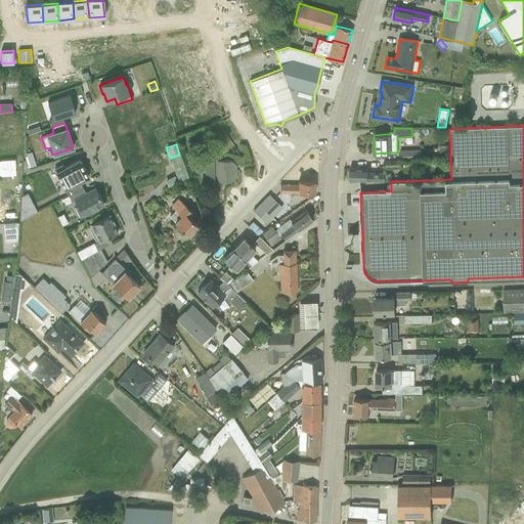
[(450,145),(439,145),(439,159),(450,158),(450,145)]
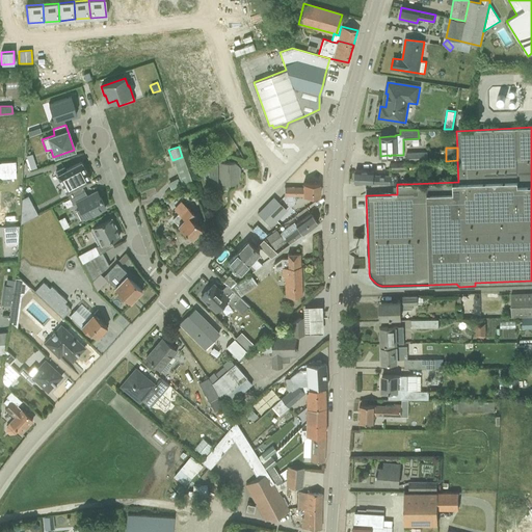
[(406,152),(406,161),(427,161),(427,152),(406,152)]
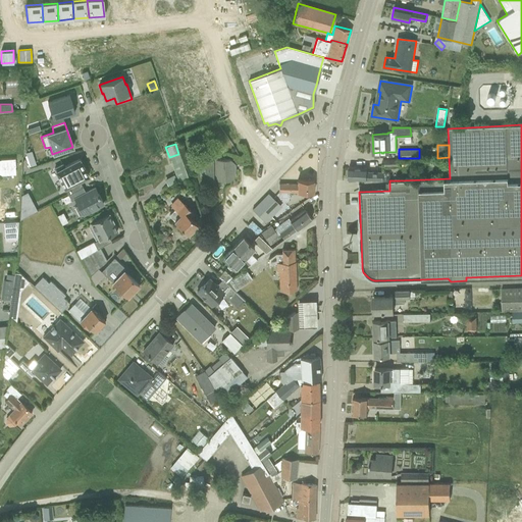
[(30,167),(37,164),(31,151),(24,153),(30,167)]
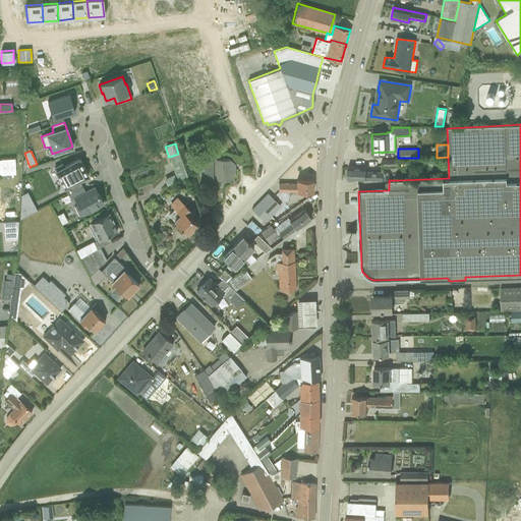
[(178,154),(169,157),(178,182),(187,179),(178,154)]
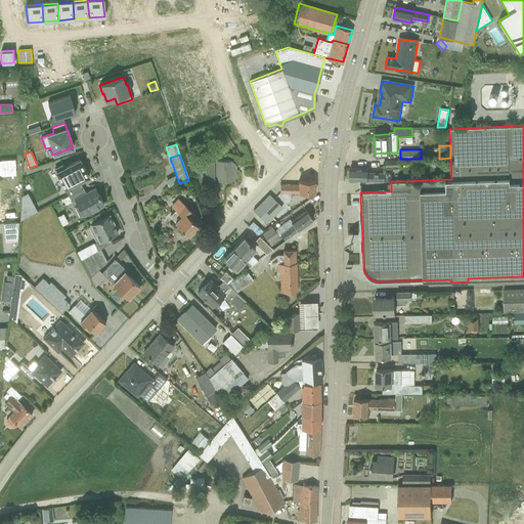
[(62,164),(53,169),(68,195),(83,188),(79,181),(88,177),(87,174),(84,169),(79,160),(64,167),(62,164)]
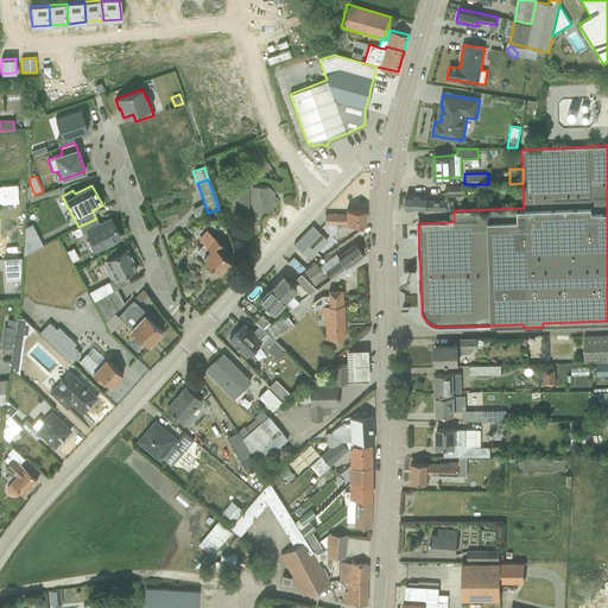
[(241,187),(241,210),(247,210),(247,209),(251,209),(251,210),(267,210),(272,206),(272,190),(267,185),(241,187)]
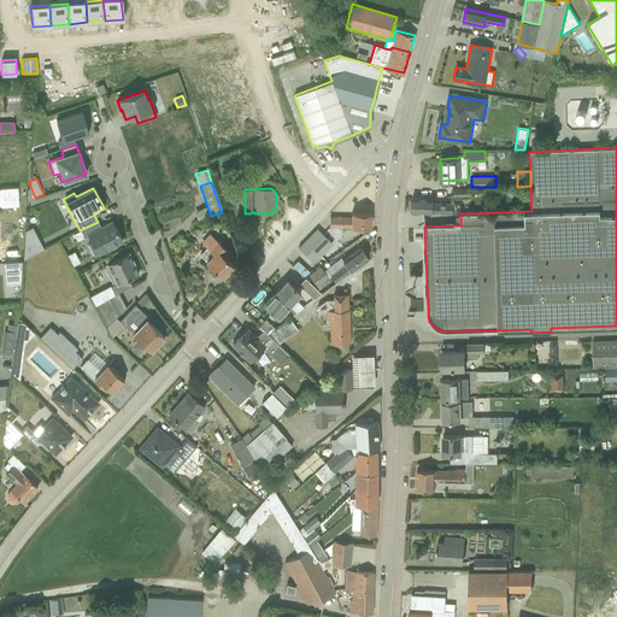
[(411,211),(452,212),(458,213),(460,211),(462,209),(460,205),(459,204),(433,203),(433,198),(412,198),(411,211)]
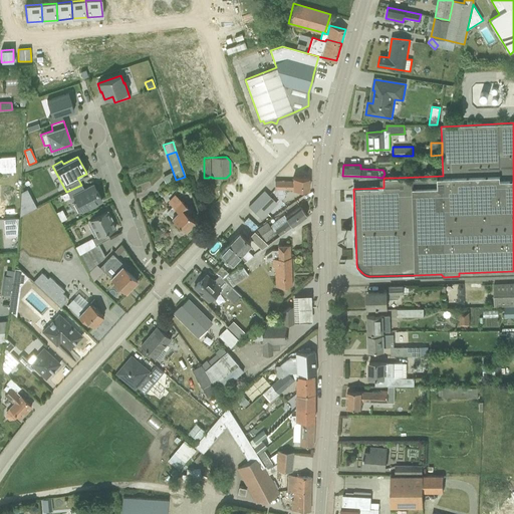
[(165,183),(174,179),(171,172),(162,177),(165,183)]
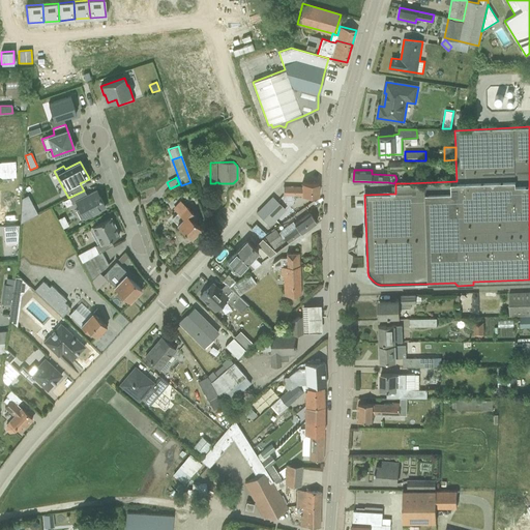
[(283,186),(283,201),(291,201),(291,196),(301,196),(318,196),(318,183),(301,183),(301,187),(283,186)]
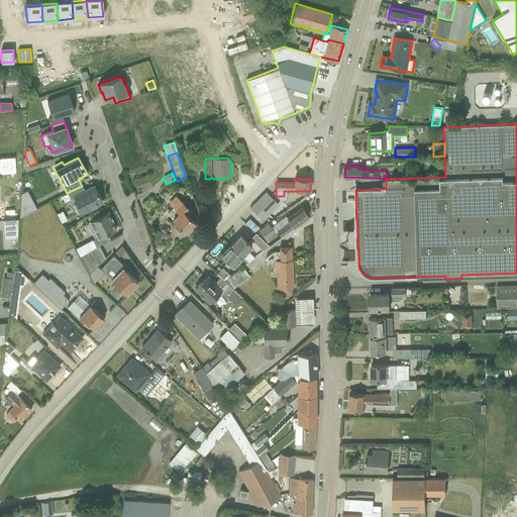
[(84,191),(82,186),(67,193),(70,199),(73,198),(76,203),(73,205),(78,214),(81,212),(81,213),(102,202),(97,192),(96,193),(93,186),(84,191)]
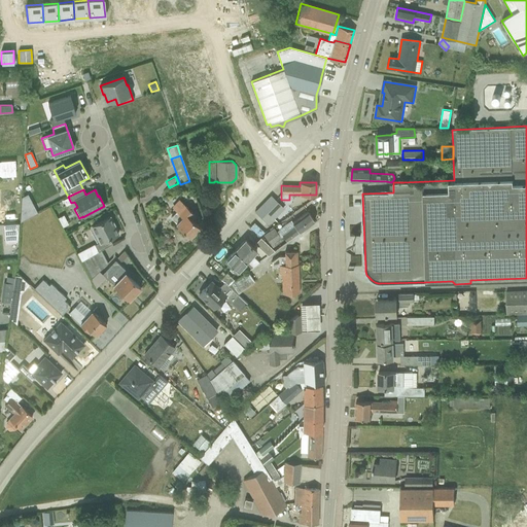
[(271,196),(254,212),(259,216),(255,220),(262,227),(267,224),(268,225),(283,208),(271,196)]
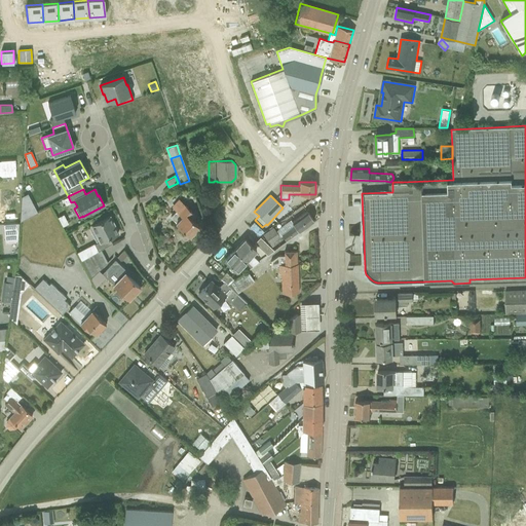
[(63,207),(70,202),(67,197),(60,201),(63,207)]
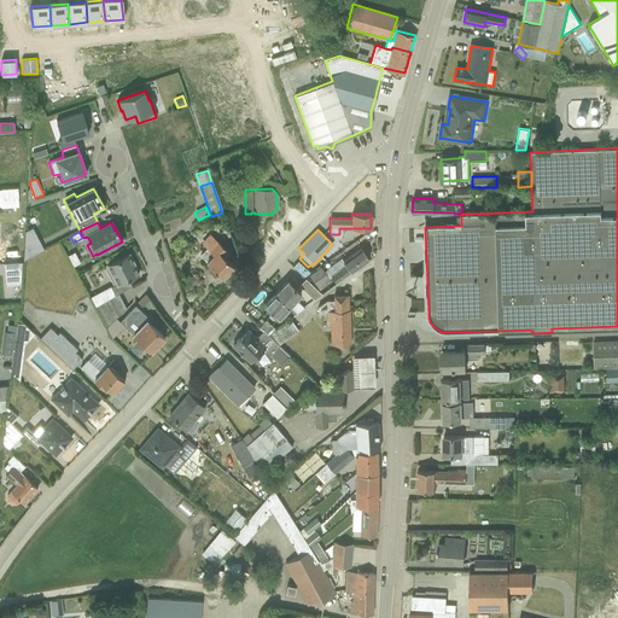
[(222,278),(233,266),(225,258),(229,254),(210,234),(200,243),(207,249),(200,256),(208,263),(207,263),(210,267),(211,267),(222,278)]
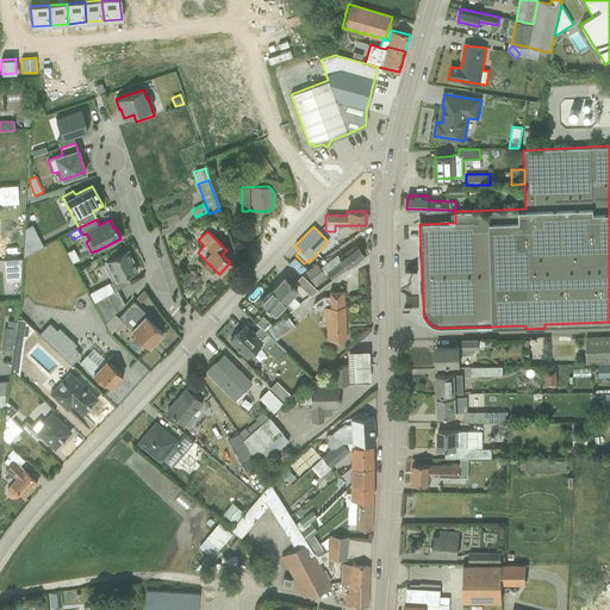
[(64,246),(58,249),(64,259),(70,256),(64,246)]
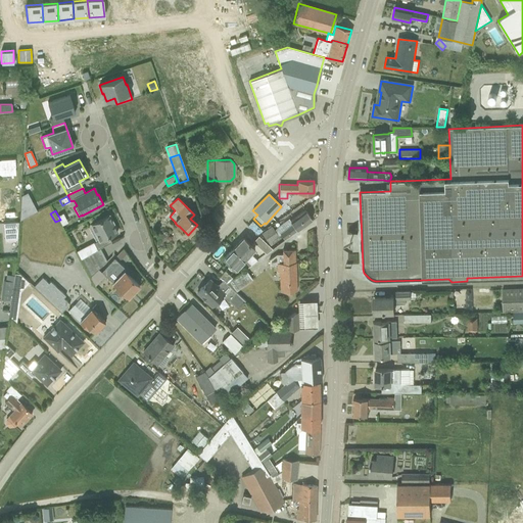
[(290,221),(292,224),(279,233),(284,240),(312,220),(304,210),(290,221)]
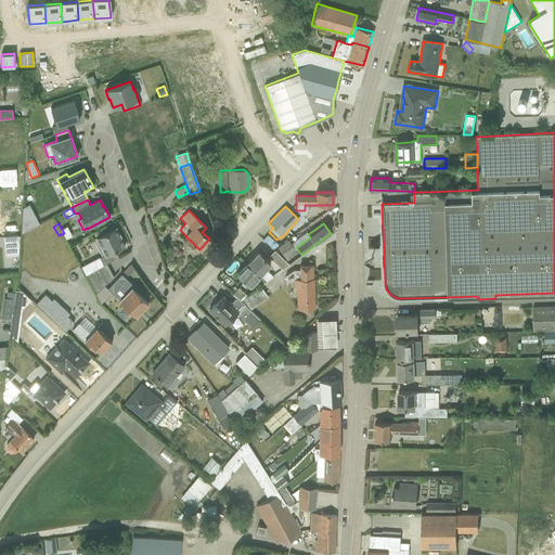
[(116,229),(95,239),(104,256),(99,258),(103,266),(106,263),(118,257),(115,250),(125,246),(116,229)]
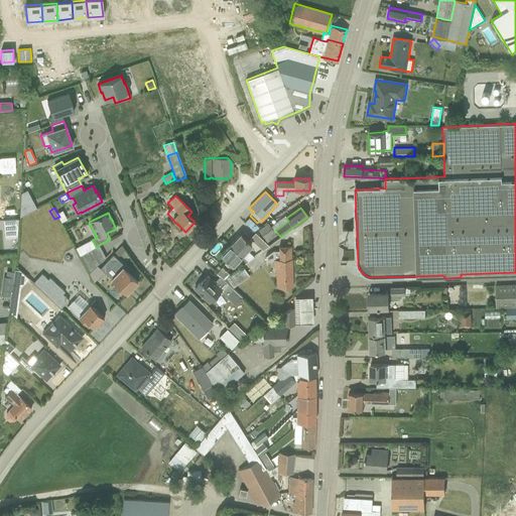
[(243,213),(236,221),(247,230),(253,223),(243,213)]
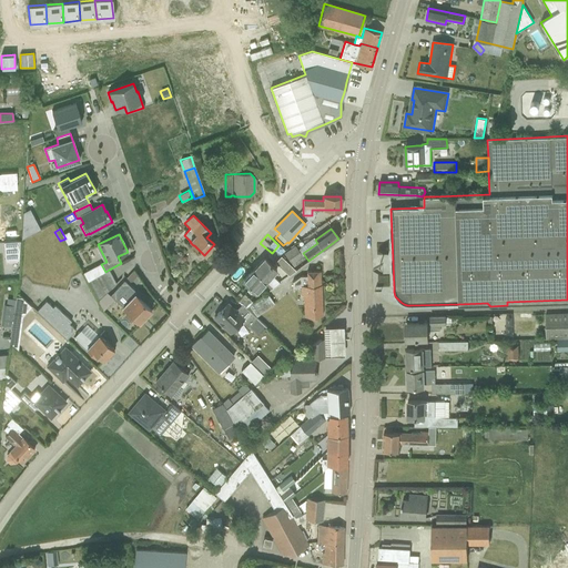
[(11,239),(0,239),(0,259),(12,260),(11,239)]
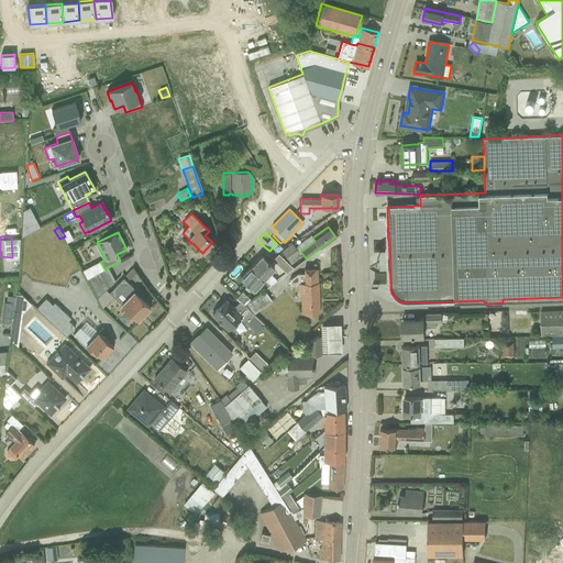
[(290,265),(302,256),(299,253),(291,244),(282,252),(290,265)]
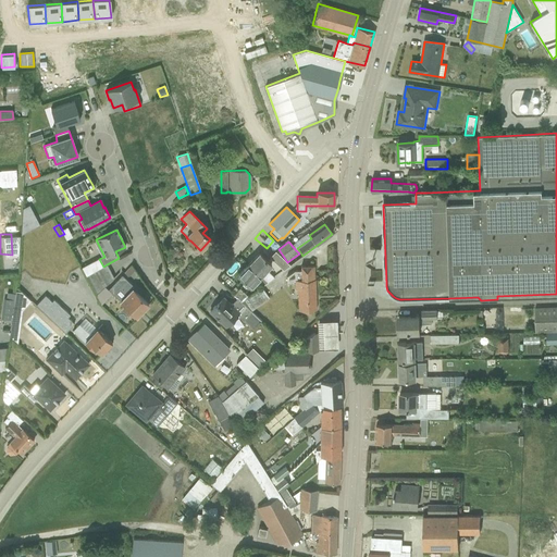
[(283,271),(291,265),(275,251),(269,258),(283,271)]
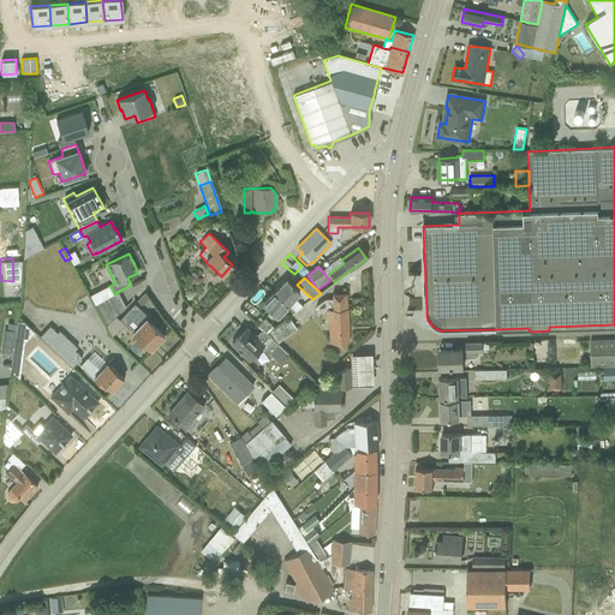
[(274,292),(294,312),(303,306),(294,299),(299,293),(285,280),(274,292)]
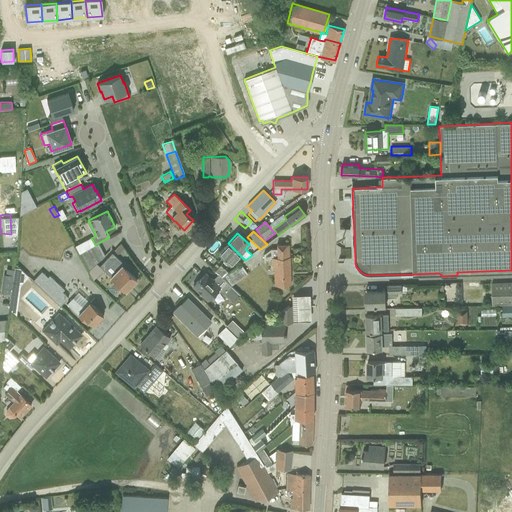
[(78,254),(95,245),(91,238),(91,237),(74,246),(78,254)]
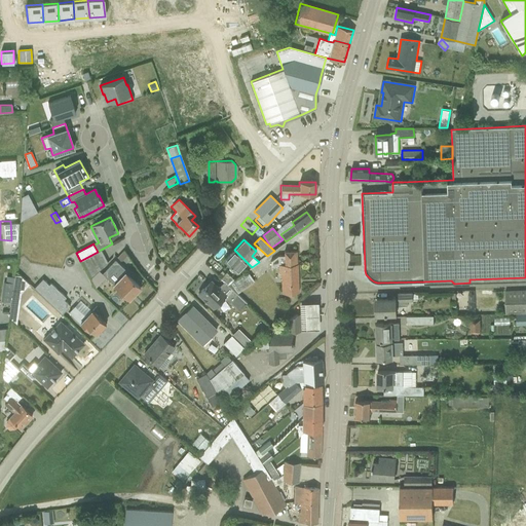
[(80,261),(89,278),(99,270),(107,262),(101,250),(98,252),(80,261)]
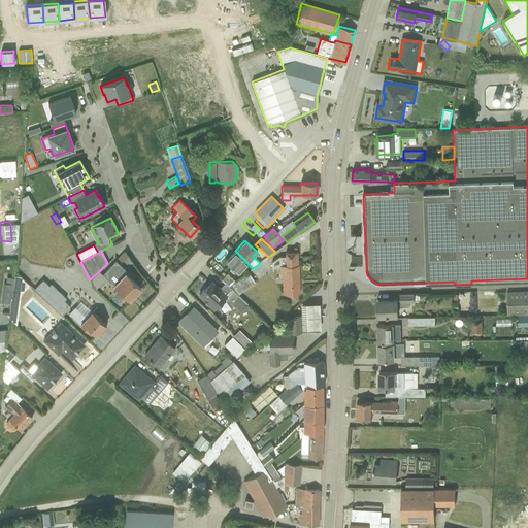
[(235,251),(225,261),(237,272),(242,268),(246,272),(248,272),(253,268),(235,251)]
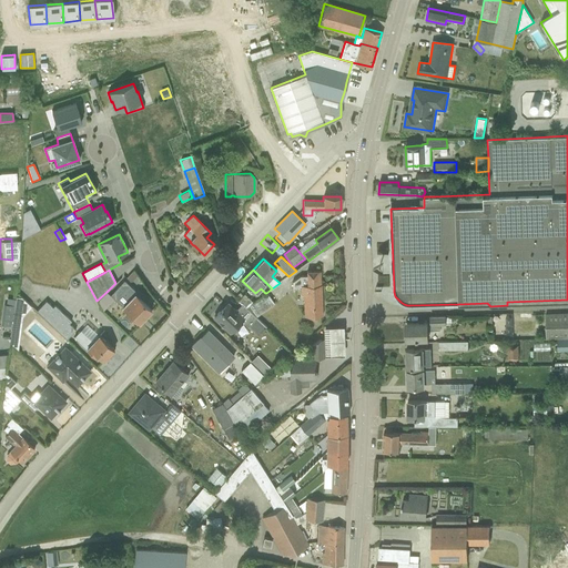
[(300,286),(320,285),(320,271),(306,272),(306,276),(300,276),(292,282),(293,291),(300,286)]
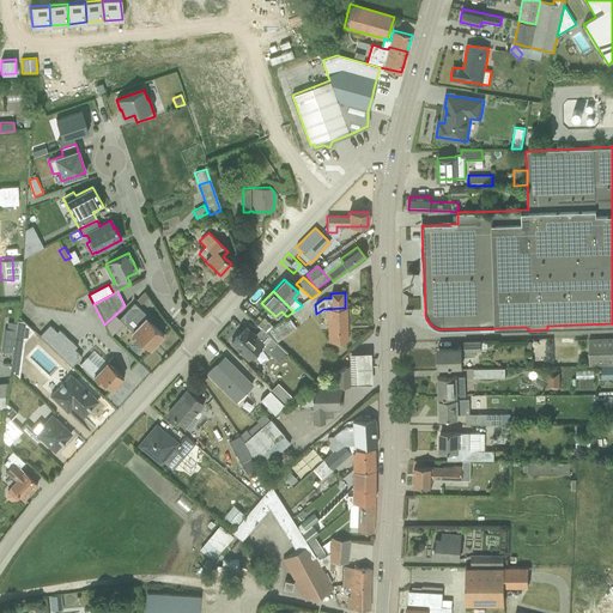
[(122,323),(150,349),(163,334),(149,322),(151,320),(134,303),(120,317),(122,319),(120,321),(122,323)]
